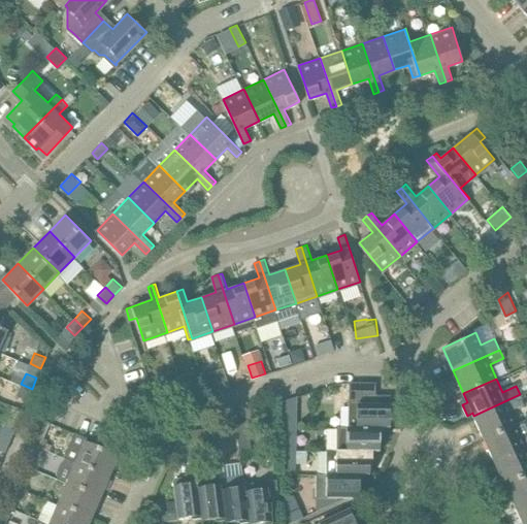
[(349,381),(349,426),(381,426),(390,426),(391,393),(375,393),(375,381),(349,381)]
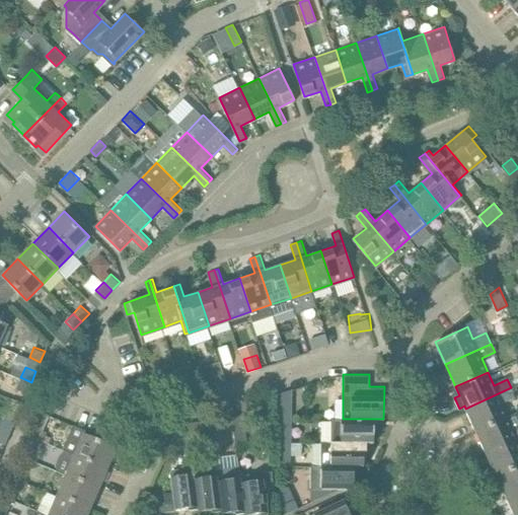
[(166,384),(164,376),(155,379),(157,387),(166,384)]
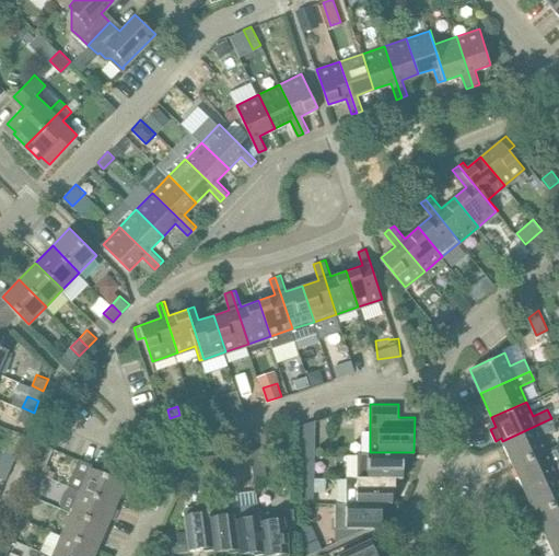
[(34,413),(22,407),(18,418),(30,423),(34,413)]
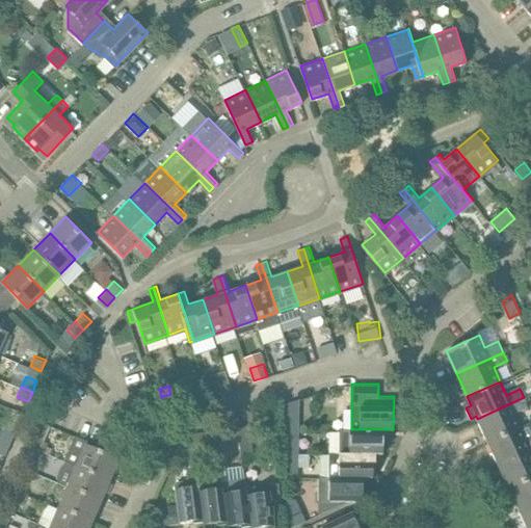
[(477,419),(487,442),(521,426),(514,412),(528,405),(524,397),(477,419)]
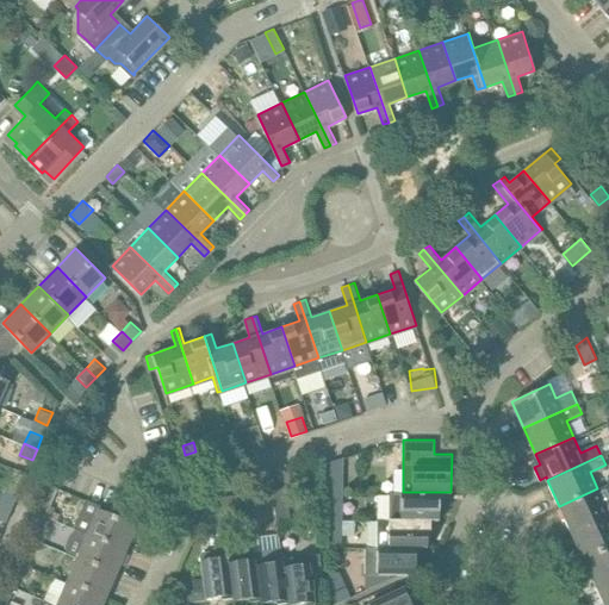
[(342,480),(342,456),(327,461),(327,485),(325,491),(330,490),(330,491),(342,491),(342,480)]
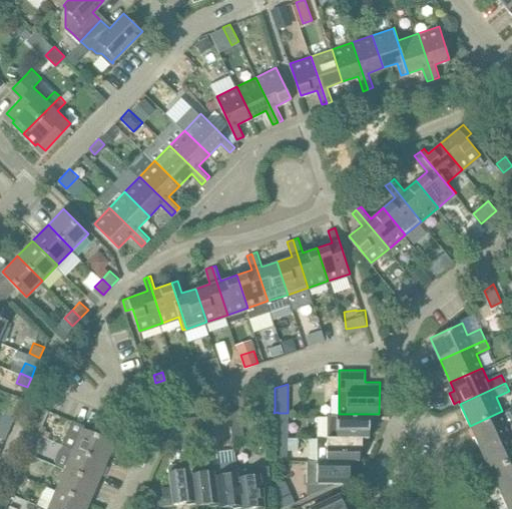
[(240,403),(245,403),(249,398),(248,393),(238,394),(240,403)]
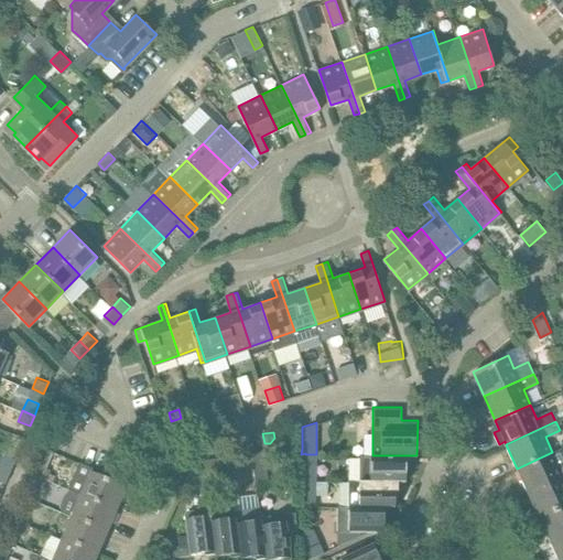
[(9,443),(3,454),(15,459),(20,448),(9,443)]
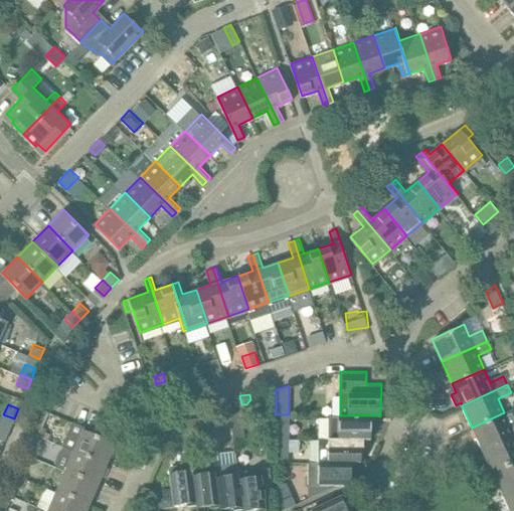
[(37,434),(48,409),(37,404),(27,430),(37,434)]
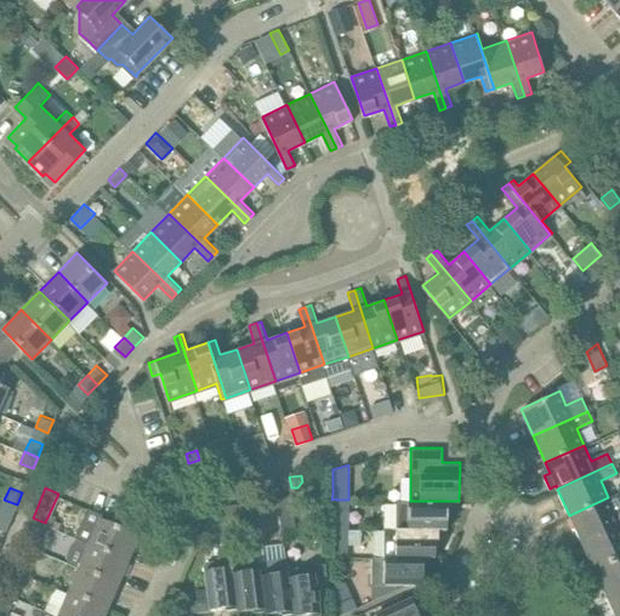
[(297,526),(293,495),(277,497),(282,529),(297,526)]
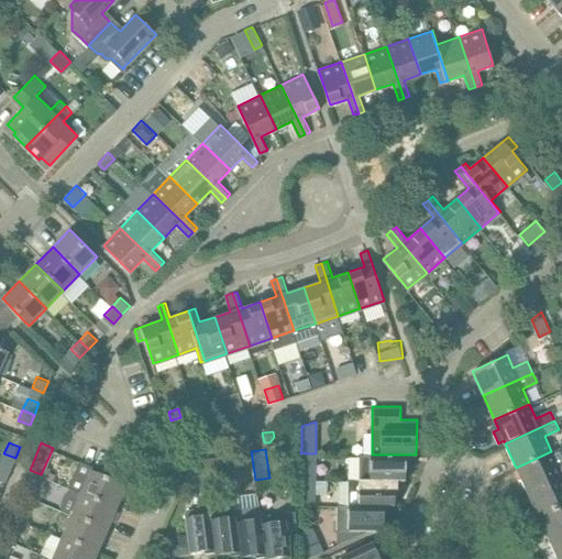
[(516,468),(527,491),(561,474),(561,464),(558,467),(551,451),(516,468)]
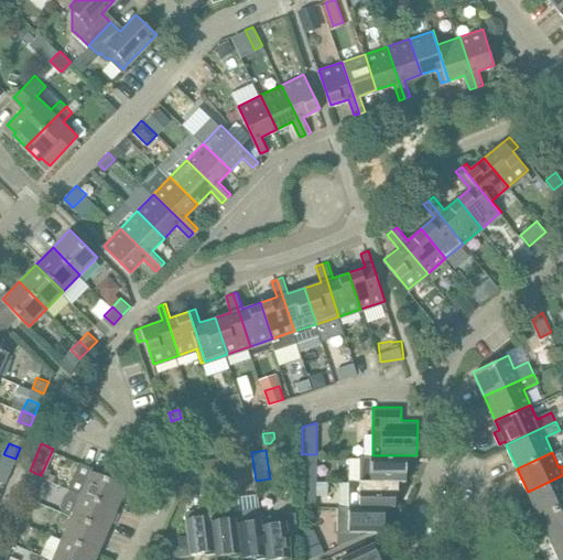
[(15,459),(3,454),(0,462),(0,464),(11,470),(15,459)]
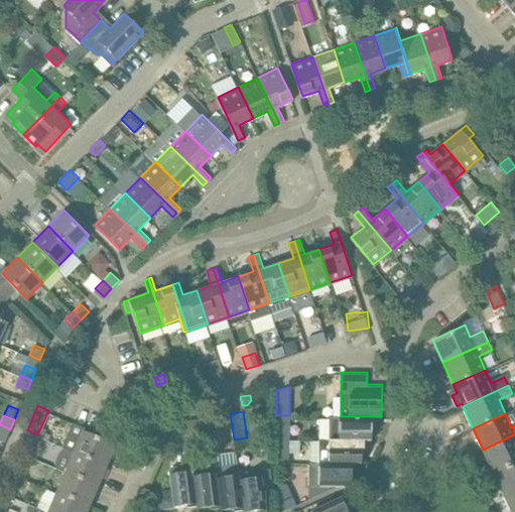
[(288,454),(289,415),(279,415),(279,454),(288,454)]
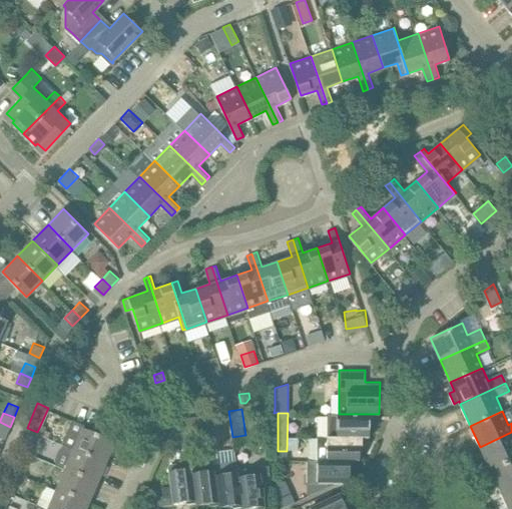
[(370,414),(339,414),(337,414),(337,436),(360,437),(370,437),(370,414)]
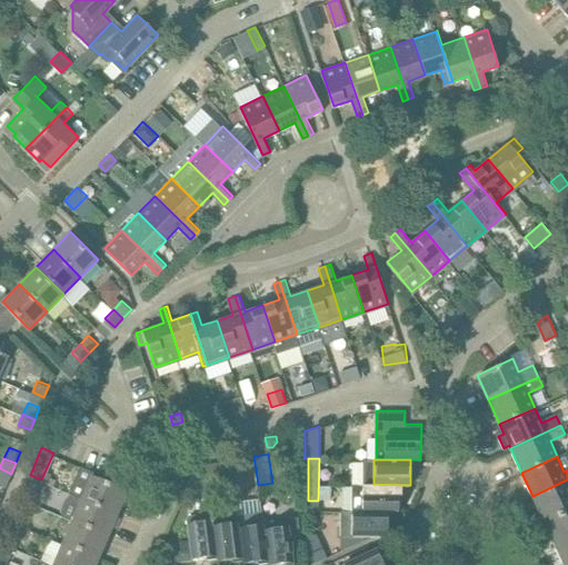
[(80,464),(69,492),(72,493),(118,513),(128,489),(93,475),(95,471),(80,464)]
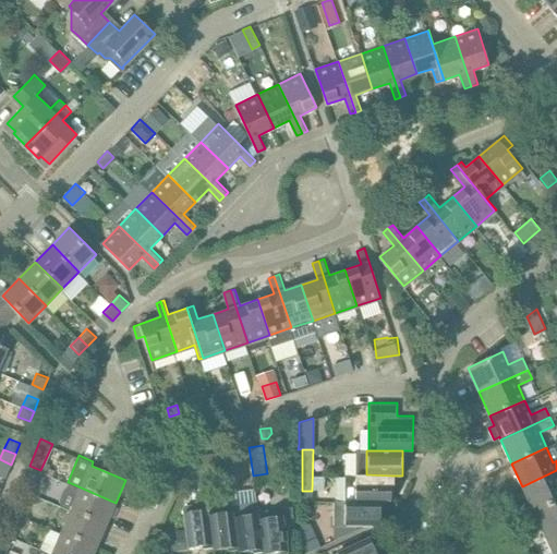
[(36,481),(40,470),(29,466),(25,476),(36,481)]
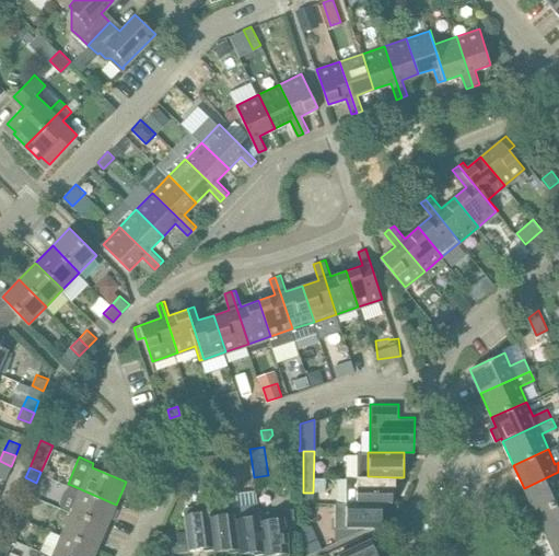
[(558,472),(524,488),(535,512),(558,501),(558,472)]
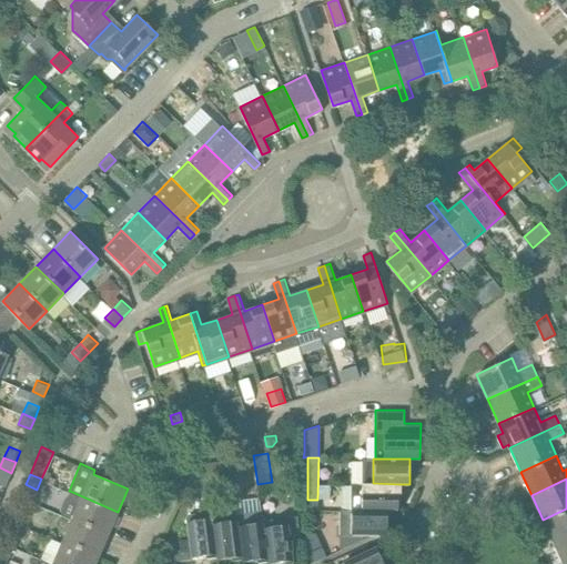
[(363,483),(362,509),(387,510),(387,509),(398,510),(398,484),(373,483),(363,483)]
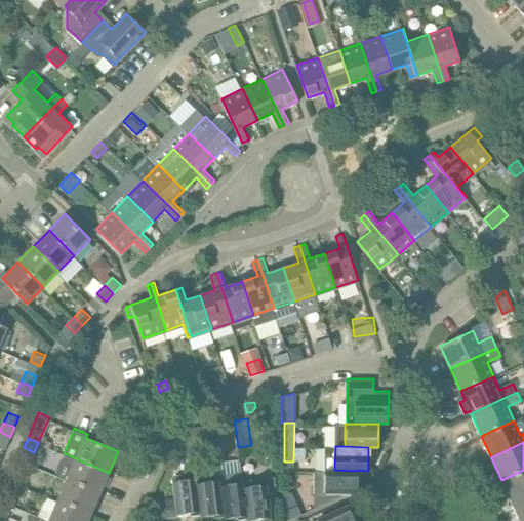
[(57,475),(67,479),(99,492),(109,473),(67,454),(63,456),(57,468),(57,475)]
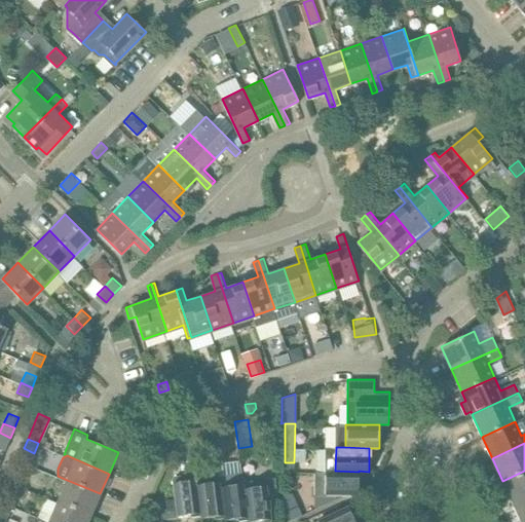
[(10,479),(21,484),(26,474),(14,469),(10,479)]
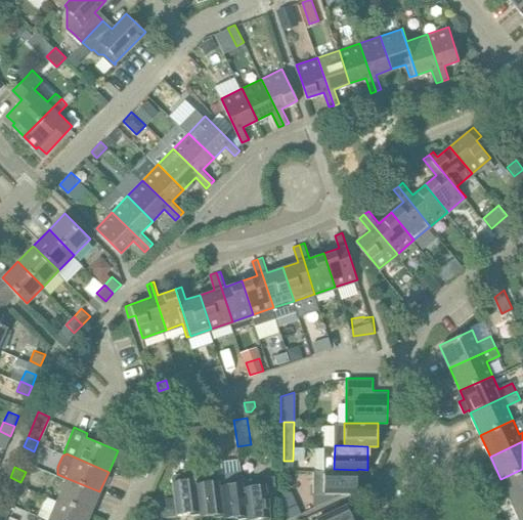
[(324,492),(342,492),(357,492),(357,470),(334,469),(324,469),(324,492)]
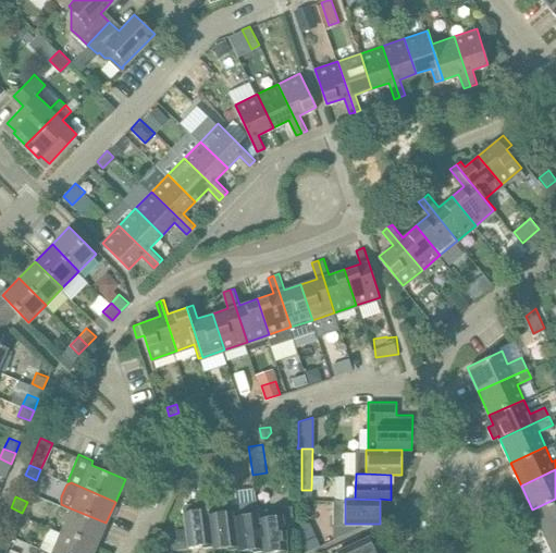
[(555,499),(532,510),(543,533),(555,527),(555,499)]
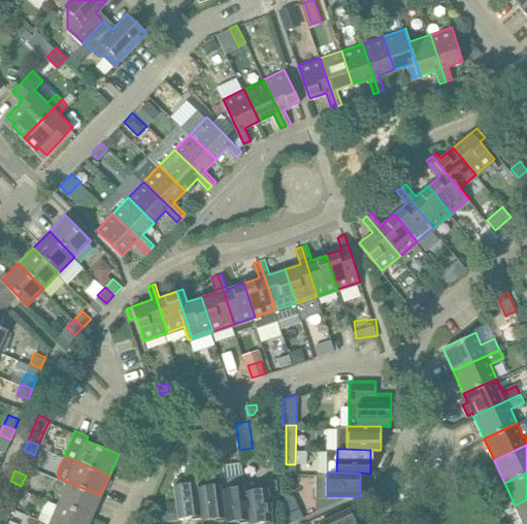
[(176,508),(162,510),(163,520),(201,515),(197,487),(197,482),(196,473),(176,476),(173,480),(174,485),(173,485),(176,508)]
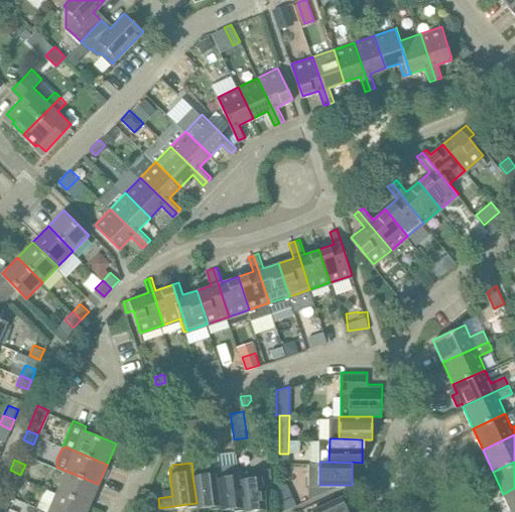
[(216,473),(220,505),(221,510),(243,507),(239,471),(238,463),(215,466),(216,473)]
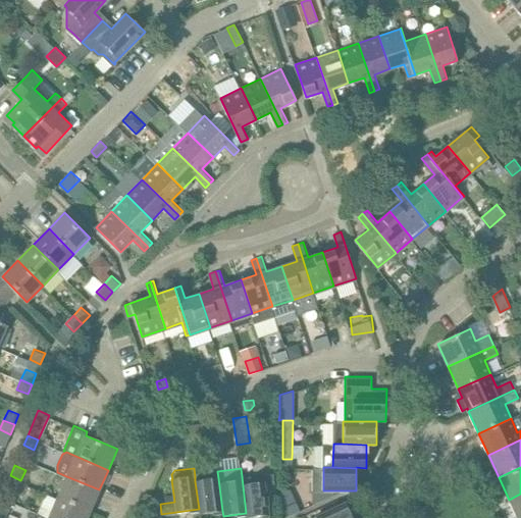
[(242,476),(246,513),(247,517),(270,514),(267,495),(266,487),(275,486),(273,471),(264,472),(264,474),(242,476)]
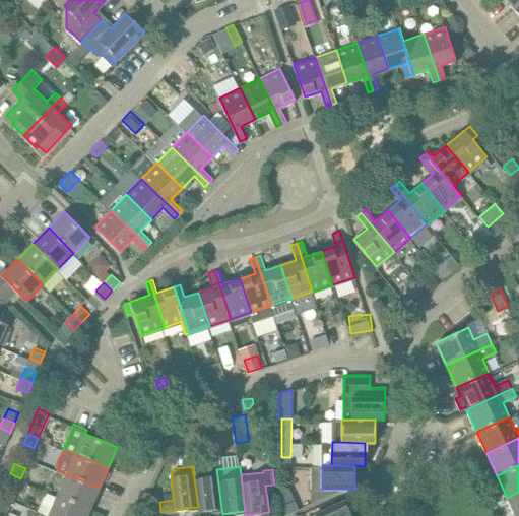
[(16,489),(20,478),(10,473),(6,484),(16,489)]
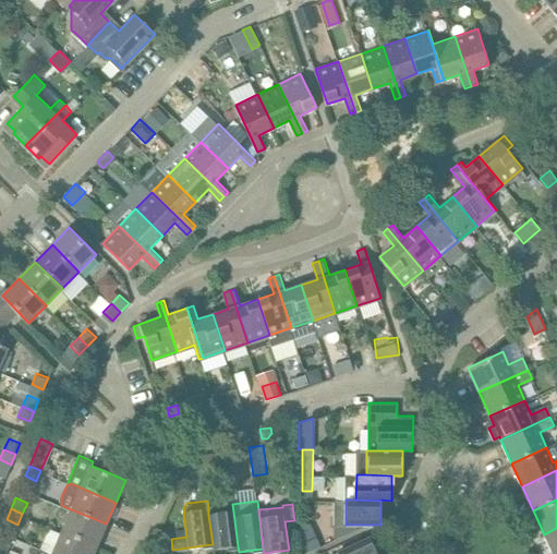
[(62,531),(97,545),(106,524),(71,509),(62,531)]
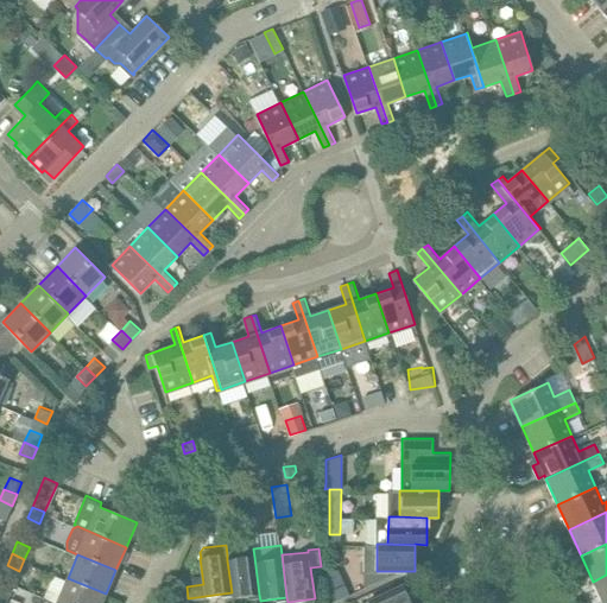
[(259,595),(254,557),(227,560),(232,592),(233,598),(259,595)]
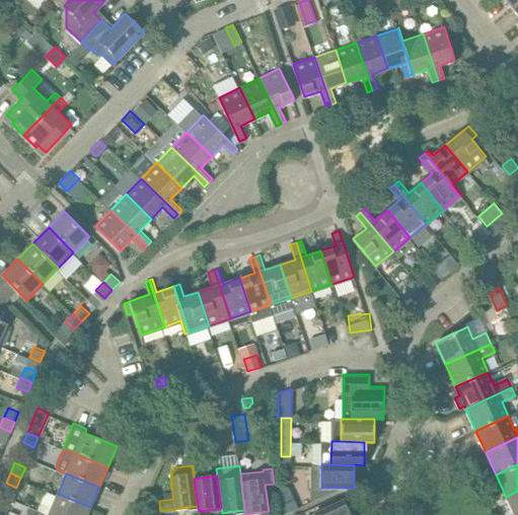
[(517,491),(506,497),(514,514),(517,514),(517,491)]
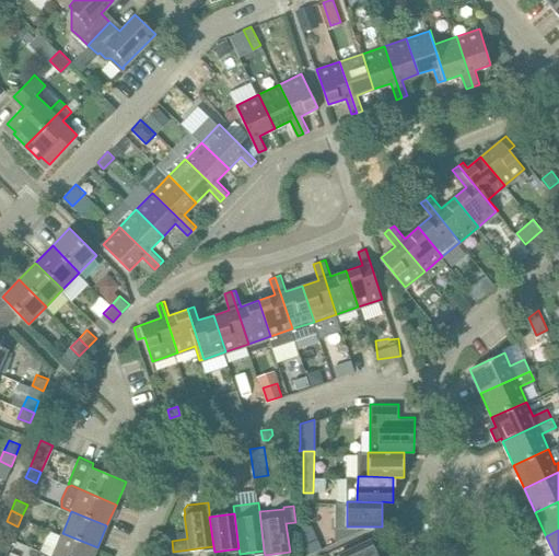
[(53,554),(56,555),(93,555),(97,547),(62,533),(53,554)]
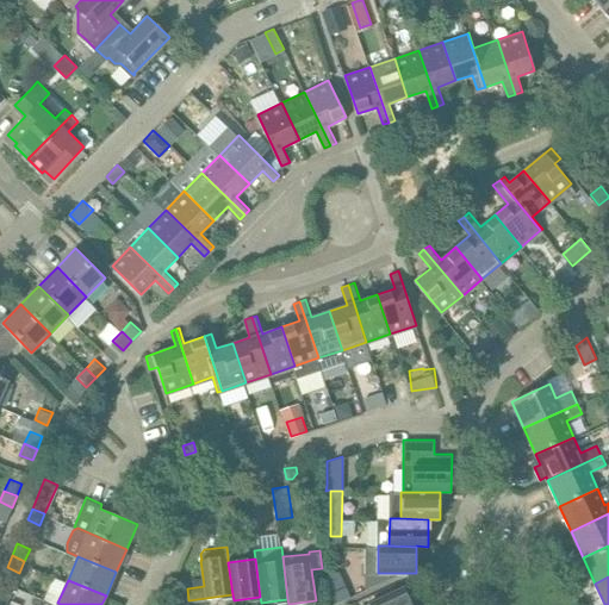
[(329,592),(334,603),(350,594),(346,584),(329,592)]
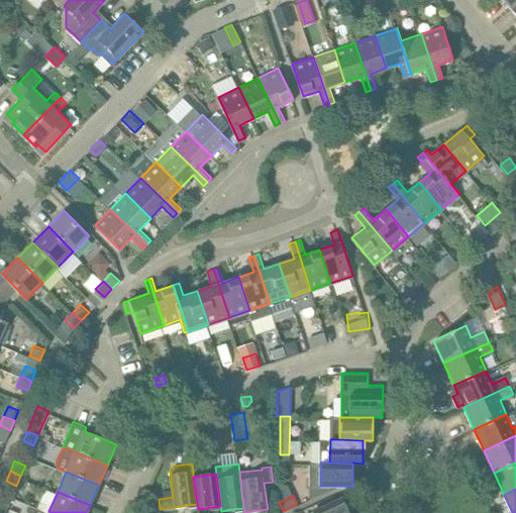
[(349,512),(341,497),(312,511),(312,512),(349,512)]
